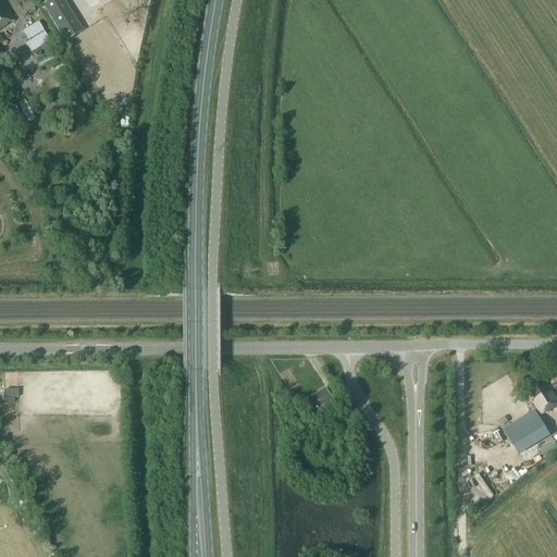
[(0,0),(0,29),(14,21),(1,0),(0,0)]
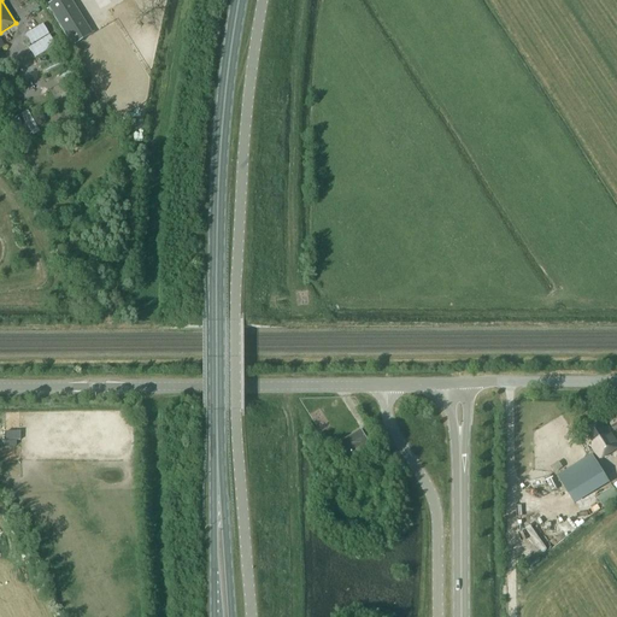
[(92,35),(70,0),(54,0),(47,5),(72,46),(92,35)]
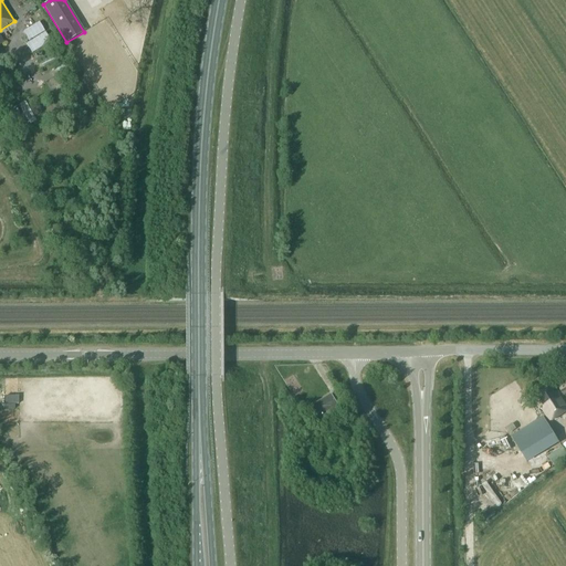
[(44,33),(27,45),(33,54),(52,42),(44,33)]
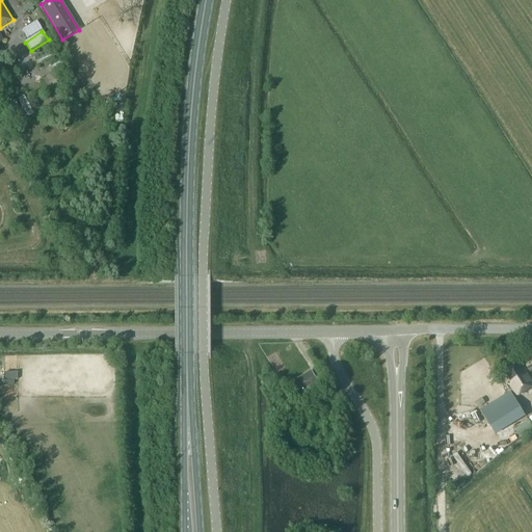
[(58,49),(40,55),(43,64),(53,61),(51,55),(59,53),(58,49)]
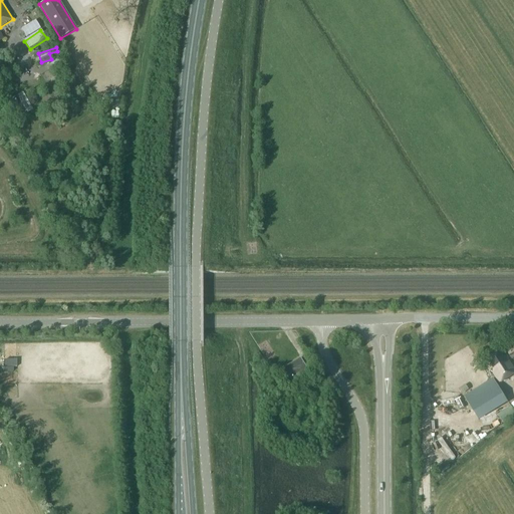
[(13,125),(20,121),(15,110),(7,114),(13,125)]
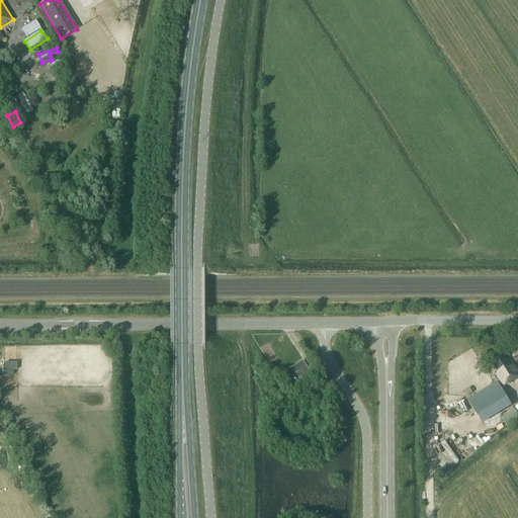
[(498,371),(496,373),(502,383),(504,385),(517,376),(517,372),(512,363),(510,364),(504,354),(492,362),(498,371)]
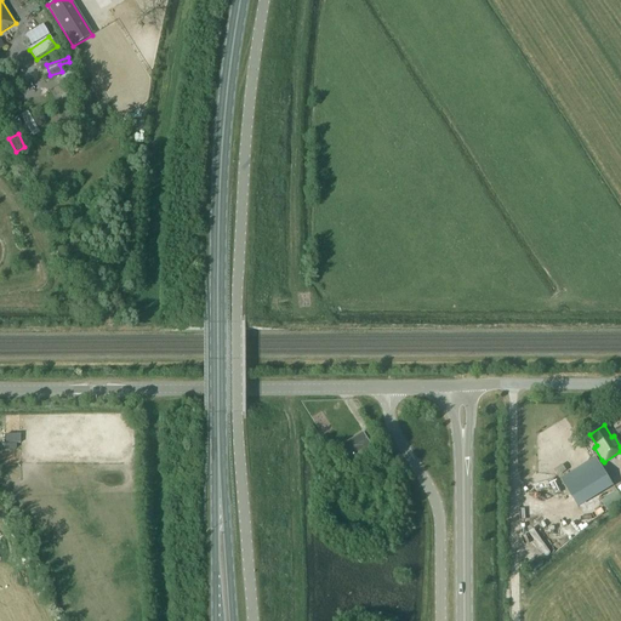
[(374,449),(364,432),(343,445),(354,461),(374,449)]
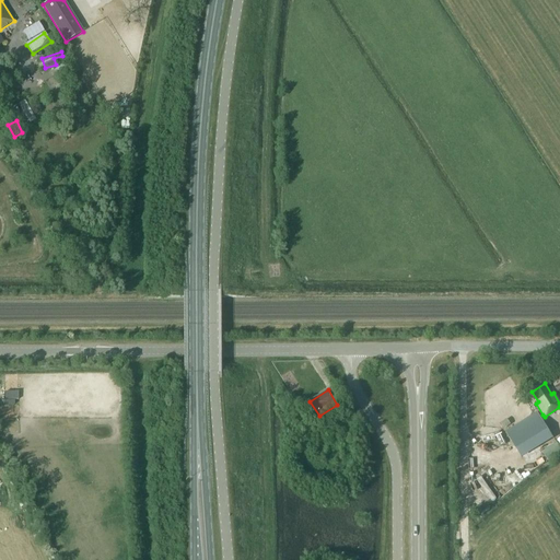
[(19,394),(4,394),(4,404),(18,404),(19,394)]
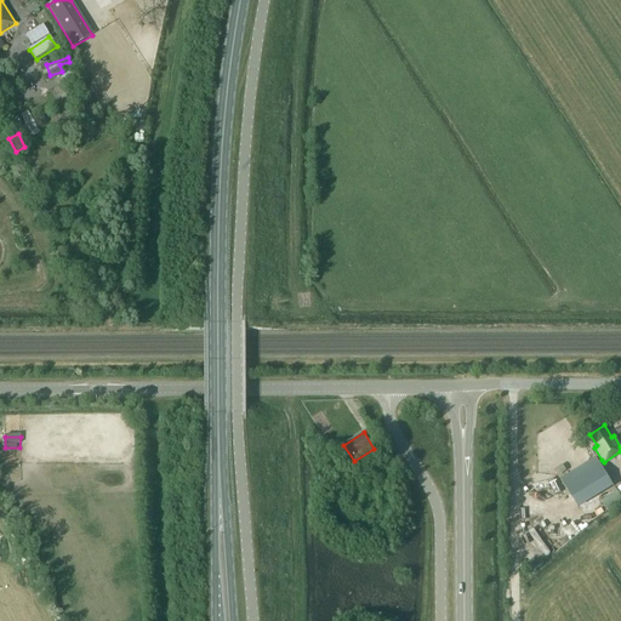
[(593,456),(560,477),(576,501),(609,480),(593,456)]
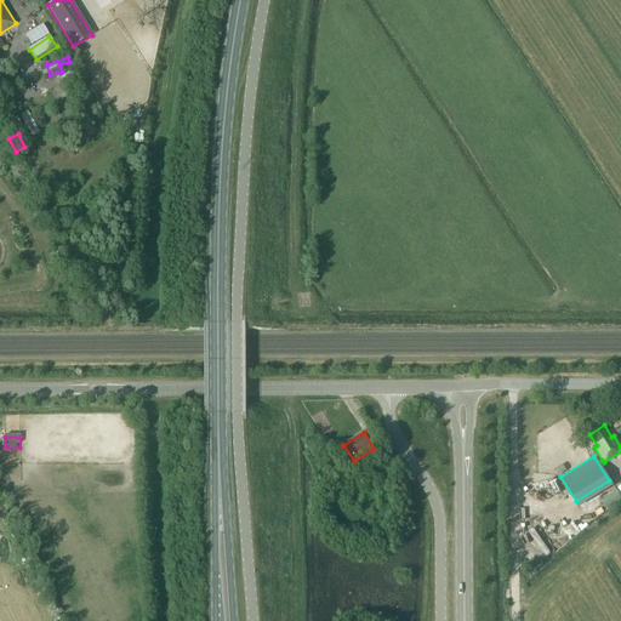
[(617,491),(610,480),(576,502),(582,513),(617,491)]
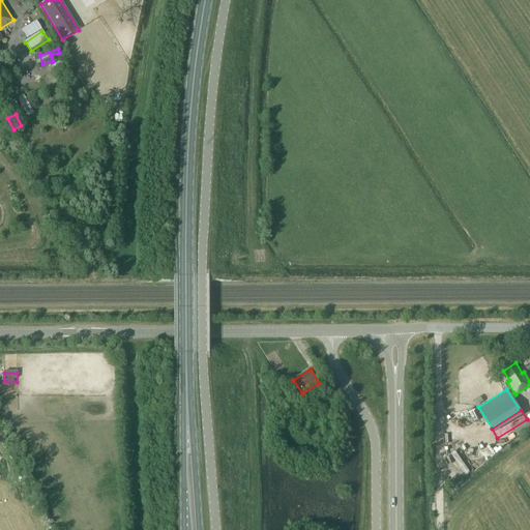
[(451,495),(462,483),(459,480),(447,491),(451,495)]
